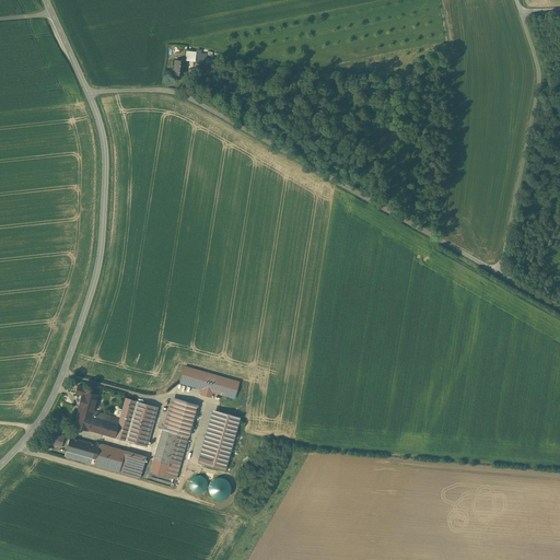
[(195,51),(187,50),(186,60),(195,61),(195,51)]
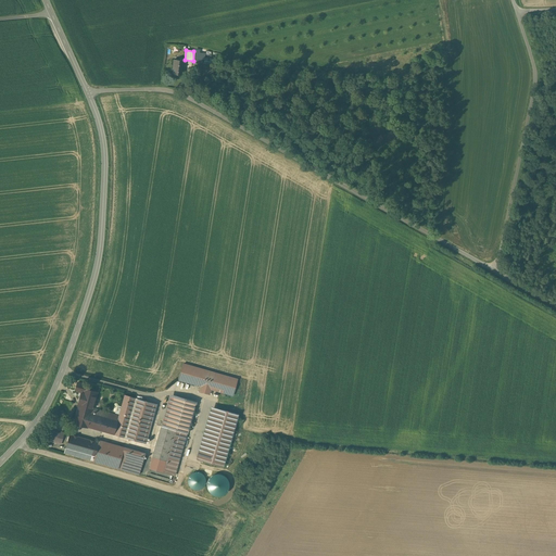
[(205,51),(194,50),(193,61),(204,62),(205,51)]
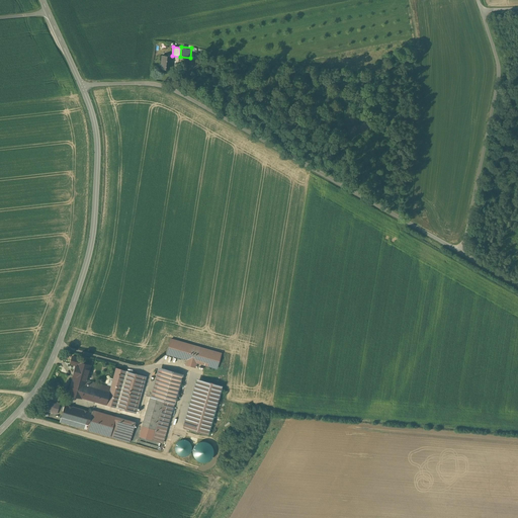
[(171,57),(162,56),(161,69),(170,70),(171,57)]
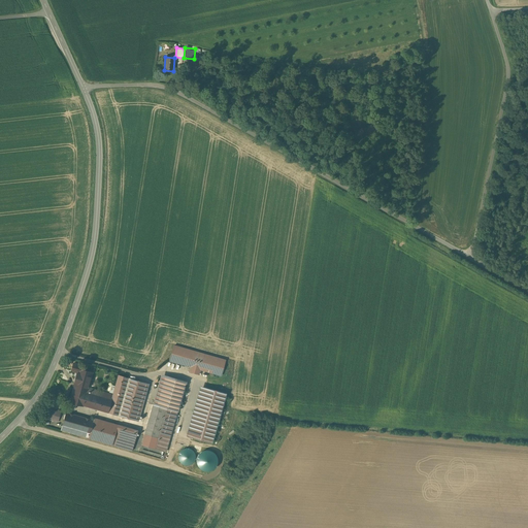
[(225,360),(174,345),(169,361),(190,366),(189,371),(199,374),(200,369),(221,375),(225,360)]
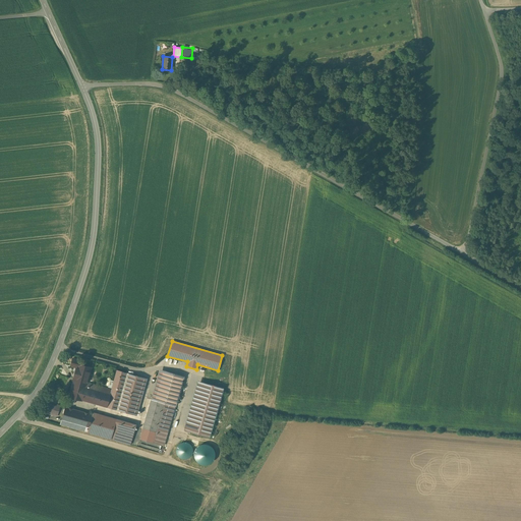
[(73,379),(88,382),(92,367),(77,363),(76,366),(73,379)]
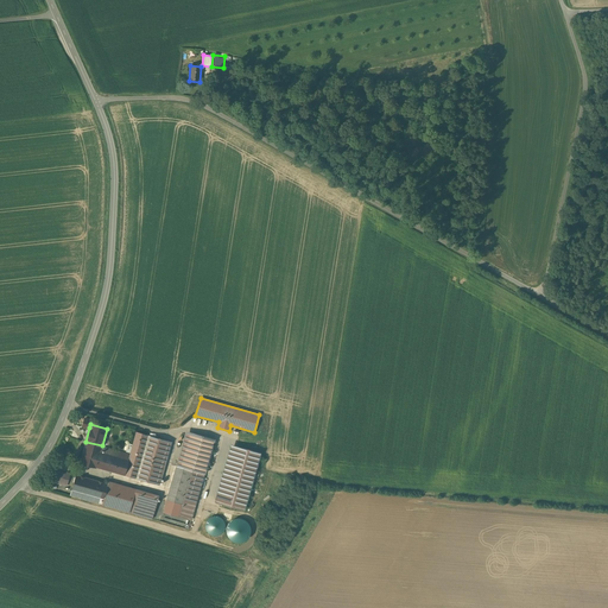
[(102,445),(86,442),(80,462),(159,483),(171,441),(137,430),(130,454),(102,445)]
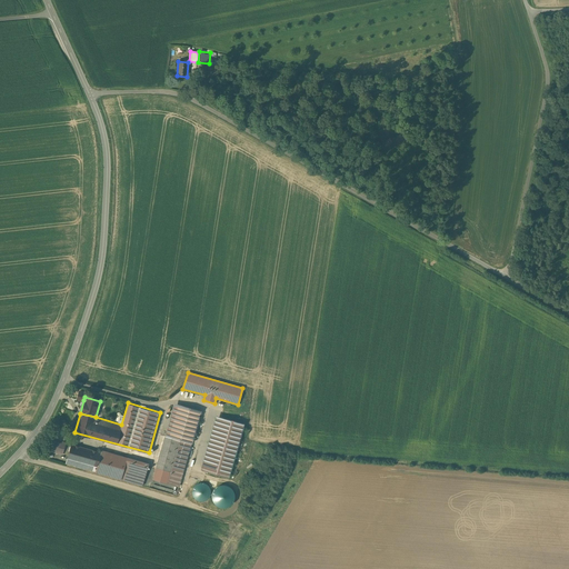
[(200,411),(179,405),(169,437),(166,436),(153,479),(179,486),(200,411)]
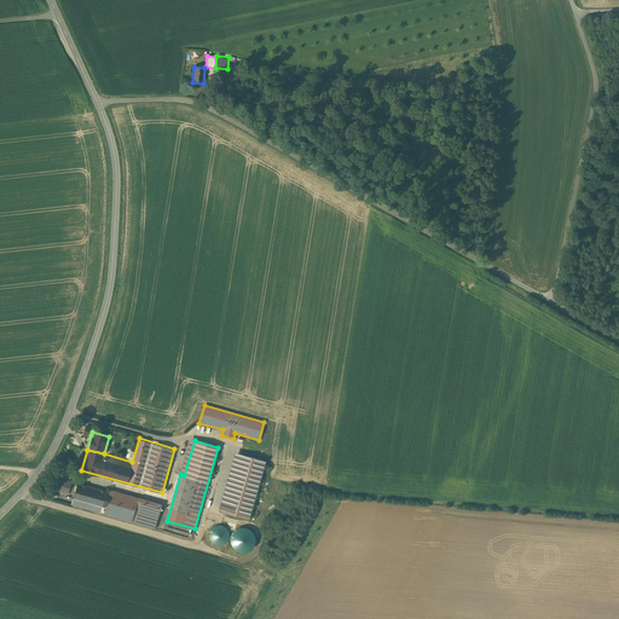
[(265,461),(241,453),(224,513),(248,519),(265,461)]
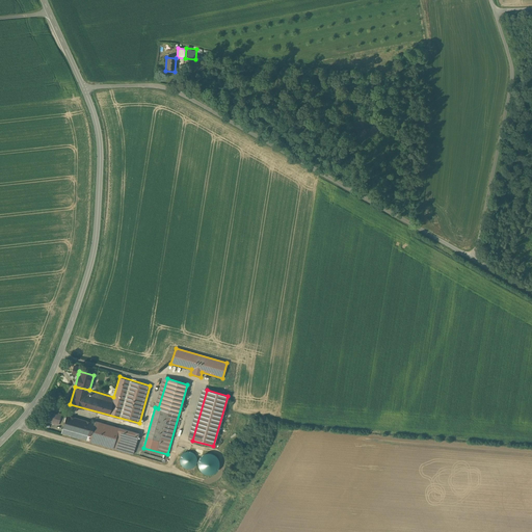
[(58,416),(48,414),(46,421),(58,425),(59,418),(57,418),(58,416)]
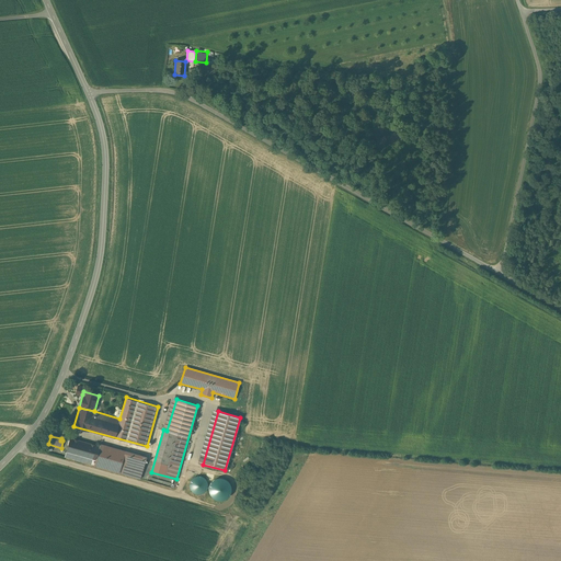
[(100,446),(70,437),(65,457),(140,479),(146,457),(100,444),(100,446)]
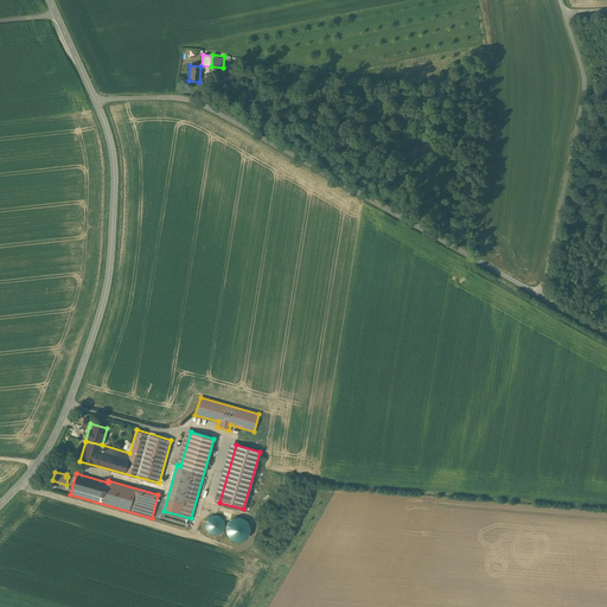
[(224,529),(225,524),(224,521),(222,518),(218,516),(215,515),(211,516),(208,518),(206,522),(205,525),(206,529),(209,532),(211,534),(215,535),(219,534),(222,531),(224,529)]
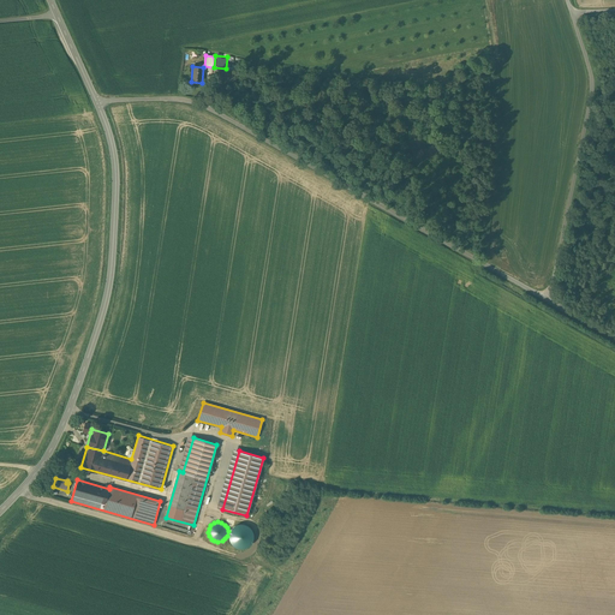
[(232,545),(250,547),(251,529),(236,527),(234,536),(232,536),(232,545)]
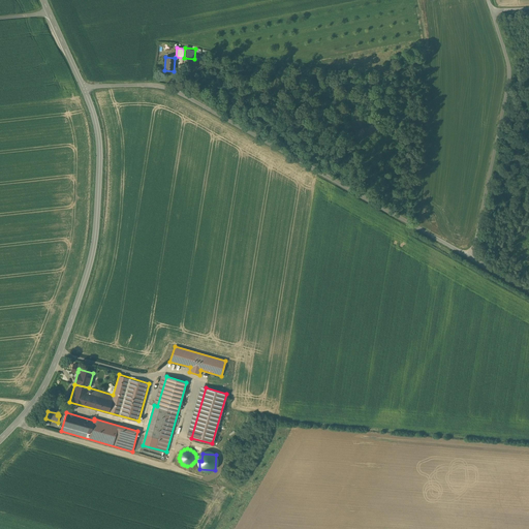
All buildings are outlined.
